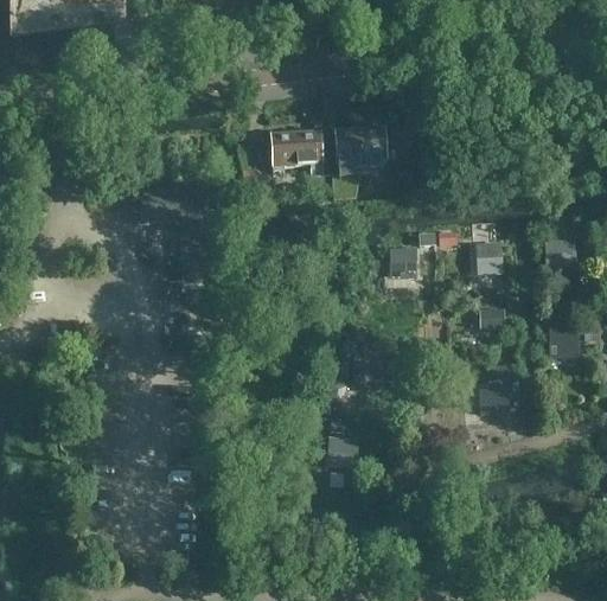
[(385,159),(384,127),(384,126),(333,129),(336,162),(337,162),(337,166),(347,165),(347,161),(374,160),(375,164),(385,162),(385,159)]
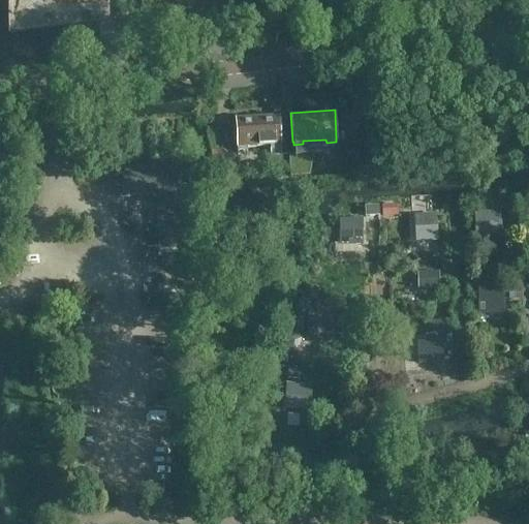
[(280,142),(279,114),(235,116),(237,145),(237,148),(247,148),(247,144),(270,143),(270,146),(280,146),(280,142)]
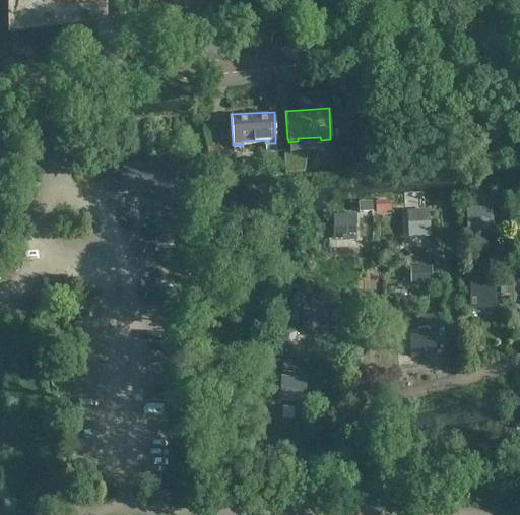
[(297,172),(296,148),(269,150),(270,174),(297,172)]
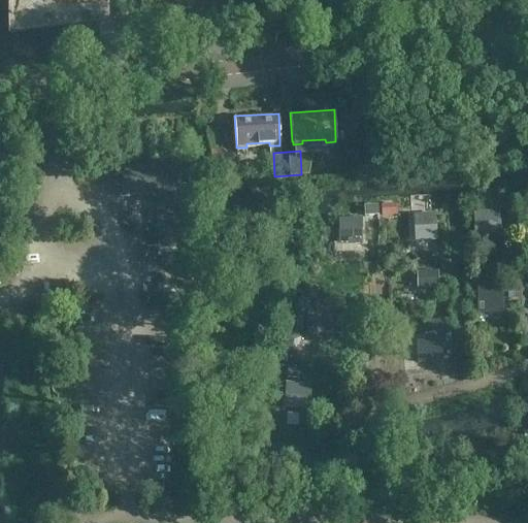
[(185,226),(186,165),(124,165),(124,191),(159,191),(159,226),(185,226)]
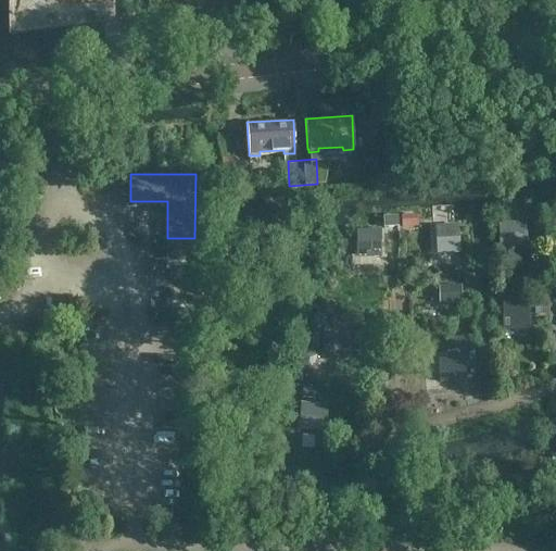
[(418,213),(401,213),(402,225),(418,225),(418,213)]
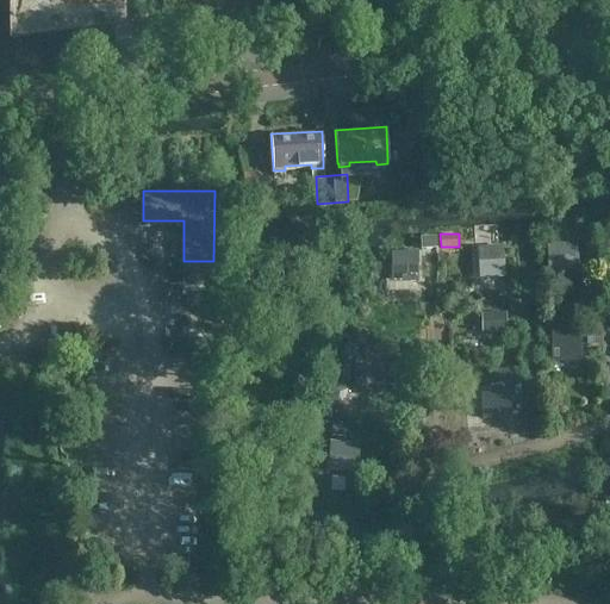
[(437,235),(419,235),(419,248),(437,247),(437,235)]
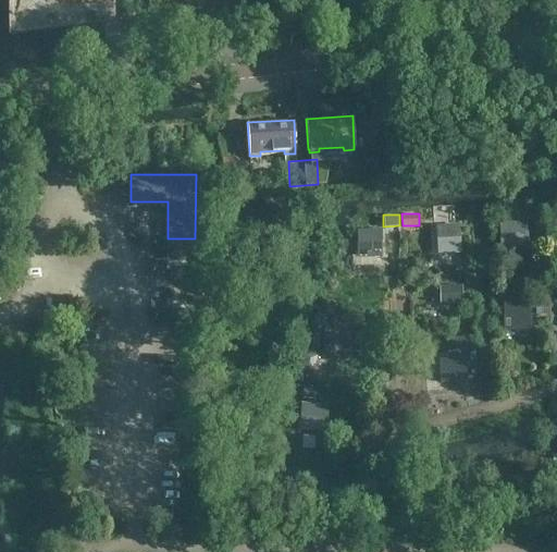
[(529,244),(528,219),(499,220),(500,245),(529,244)]
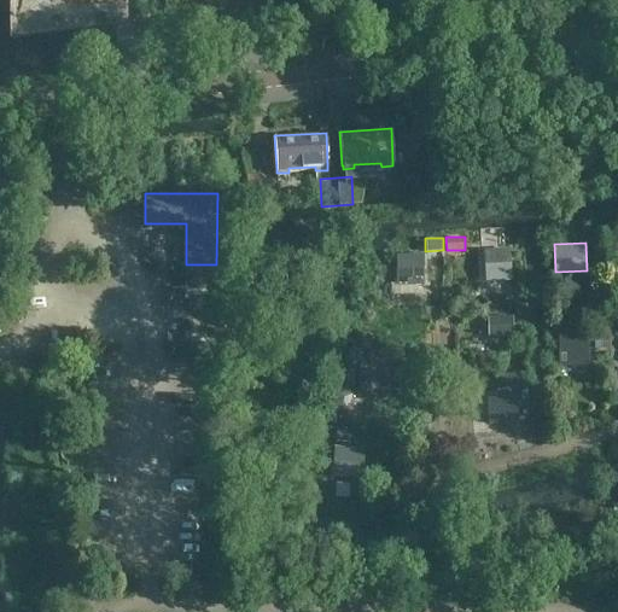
[(512,279),(511,249),(484,250),(485,280),(512,279)]
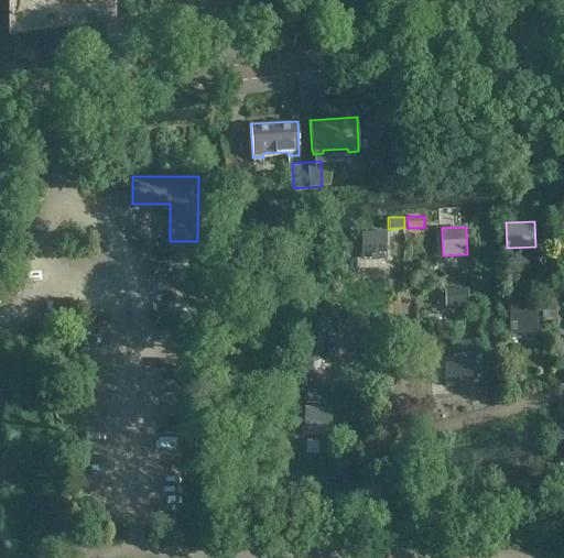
[(387,259),(387,232),(361,231),(361,259),(356,259),(356,266),(378,266),(378,259),(387,259)]
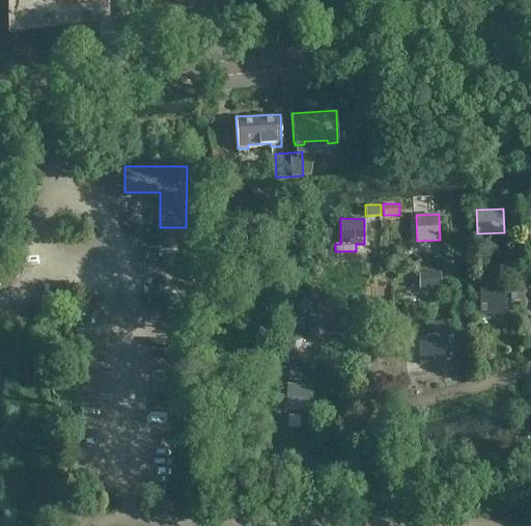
[(441,288),(441,270),(418,270),(419,289),(441,288)]
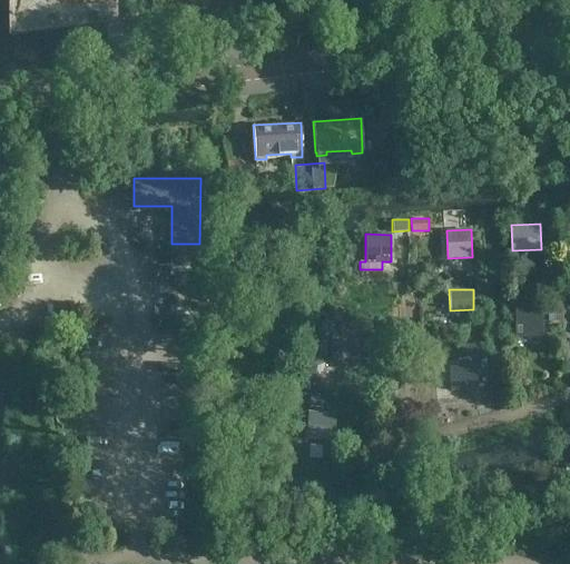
[(543,335),(543,308),(516,308),(516,335),(543,335)]
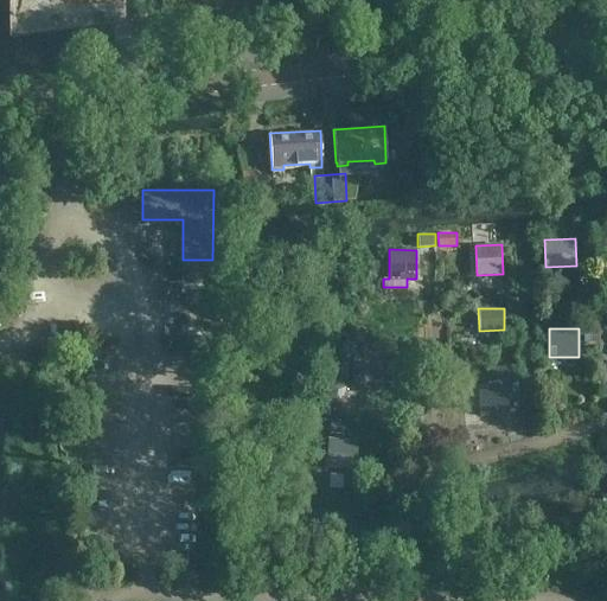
[(363,340),(362,350),(379,351),(381,341),(363,340)]
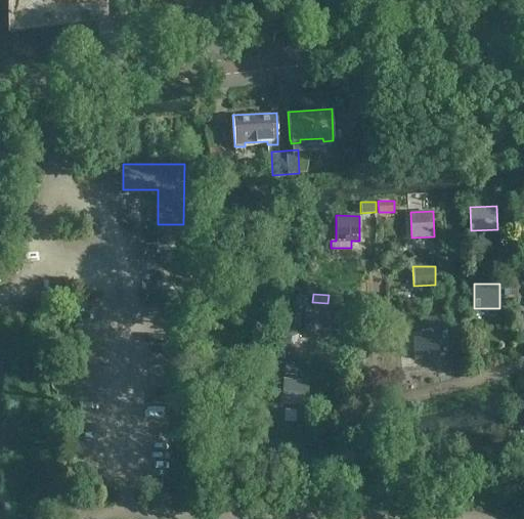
[(331,330),(332,306),(306,306),(305,329),(331,330)]
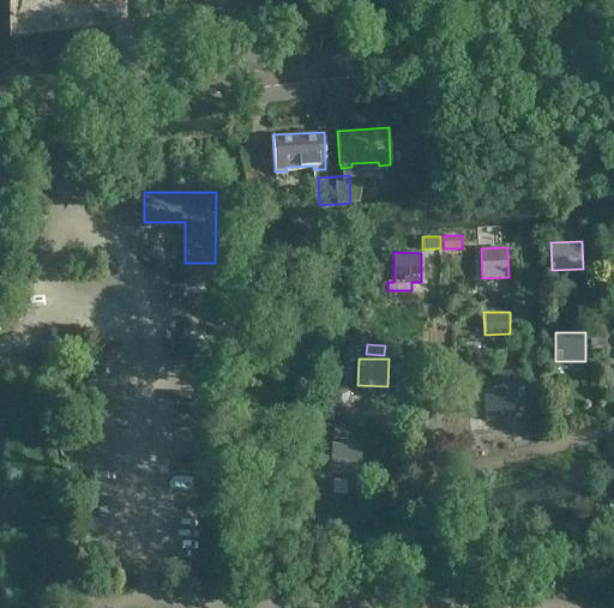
[(512,380),(512,368),(497,369),(497,380),(512,380)]
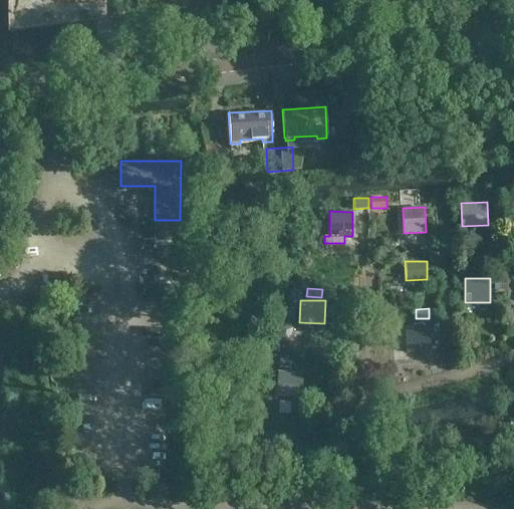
[(288,341),(293,327),(281,323),(276,337),(288,341)]
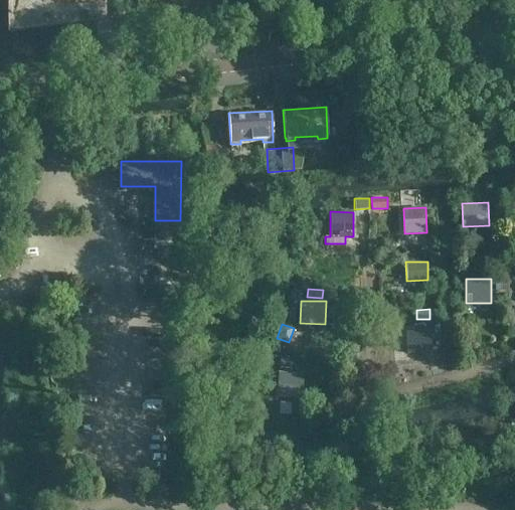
[(409,348),(435,347),(434,324),(409,325),(409,348)]
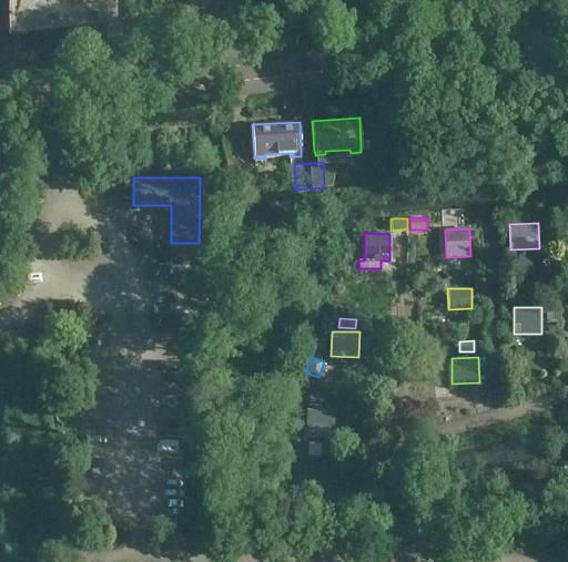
[(346,385),(333,384),(332,396),(345,397),(346,385)]
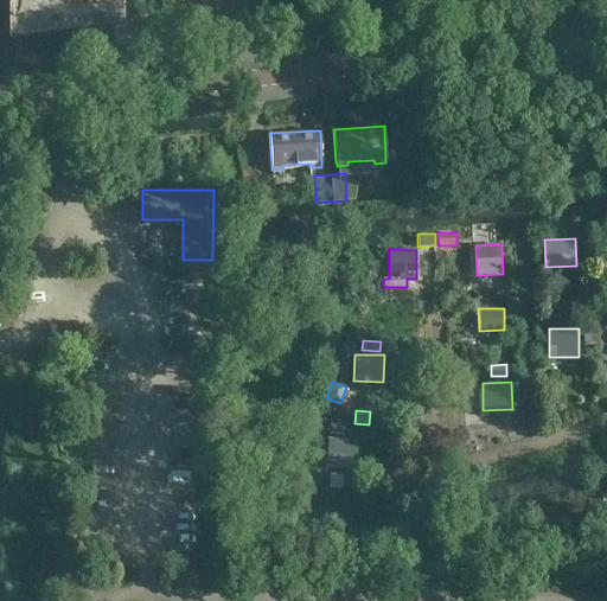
[(331,420),(330,430),(345,433),(346,421),(331,420)]
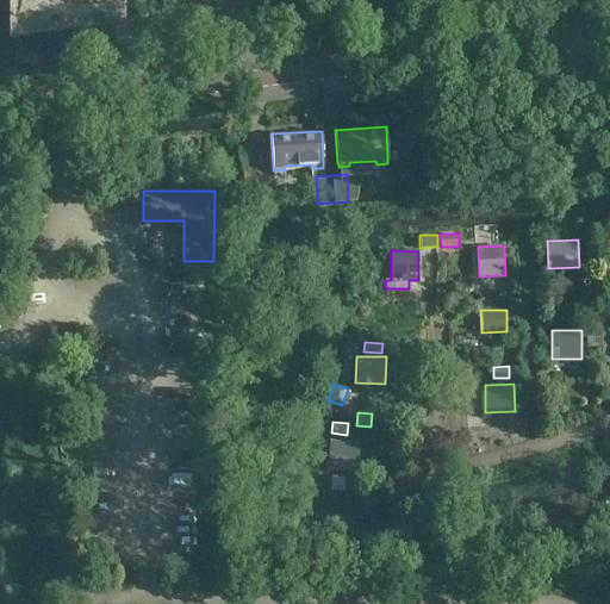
[(358,472),(361,442),(329,439),(327,468),(358,472)]
